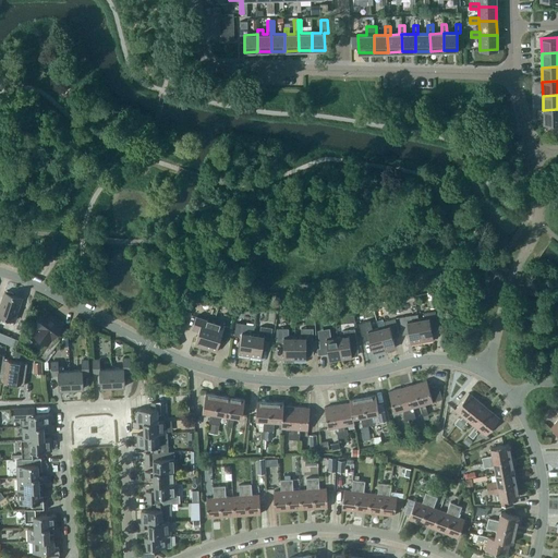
[(557,109),(543,110),(543,123),(557,122),(557,109)]
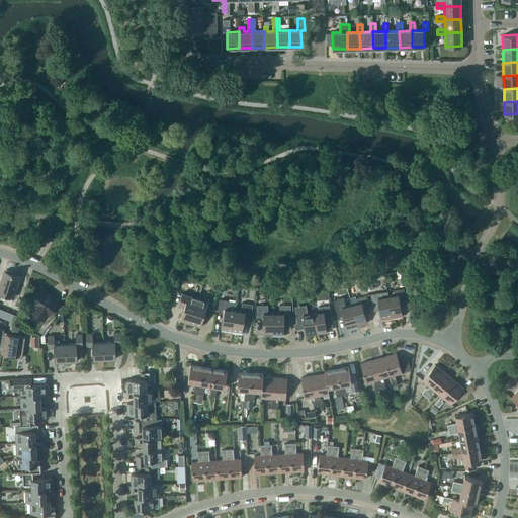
[(0,283),(0,293),(13,297),(20,276),(4,271),(0,283)]
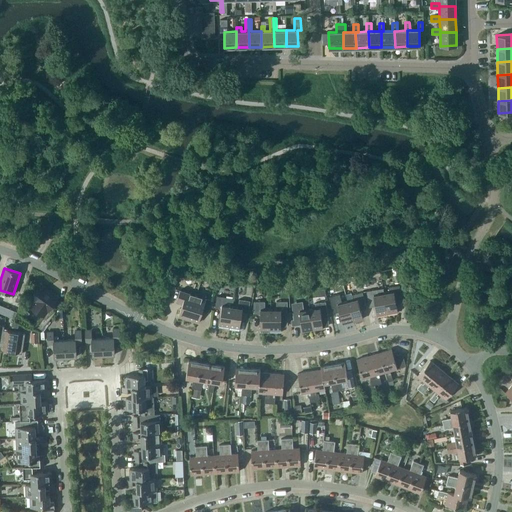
[(26,304),(42,316),(34,327),(40,331),(57,308),(51,304),(58,295),(41,283),(29,299),(26,304)]
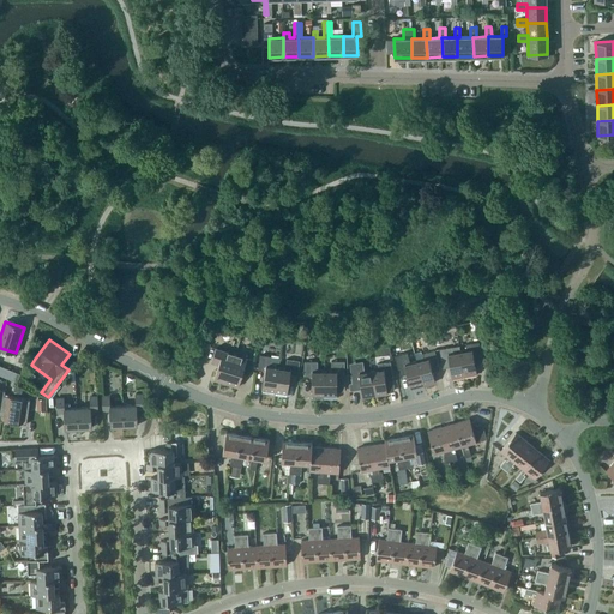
[(356,339),(347,339),(347,349),(353,349),(359,344),(359,339),(356,339)]
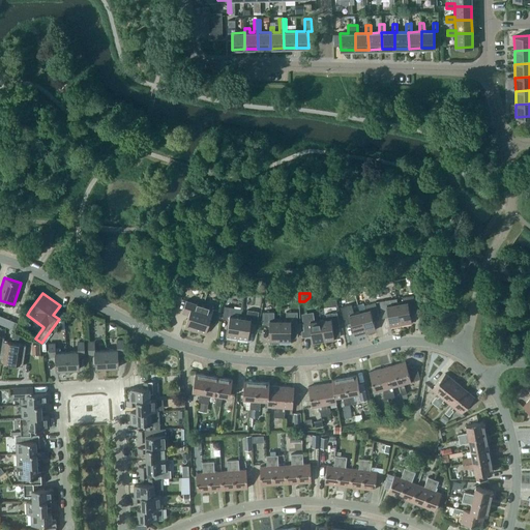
[(403,302),(396,303),(401,324),(411,322),(409,310),(415,308),(413,295),(402,297),(403,302)]
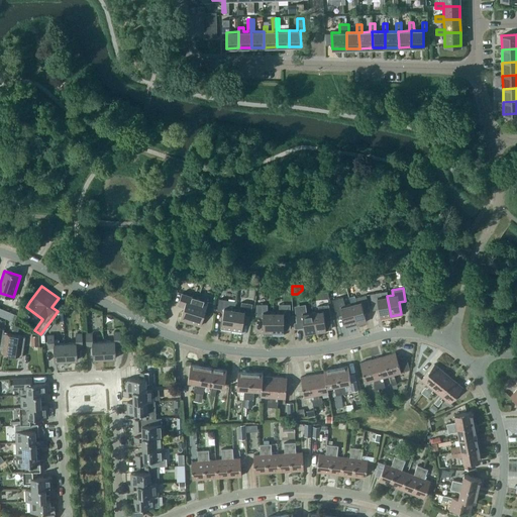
[(381,318),(391,316),(387,296),(381,297),(381,292),(370,294),(372,307),(378,305),(381,318)]
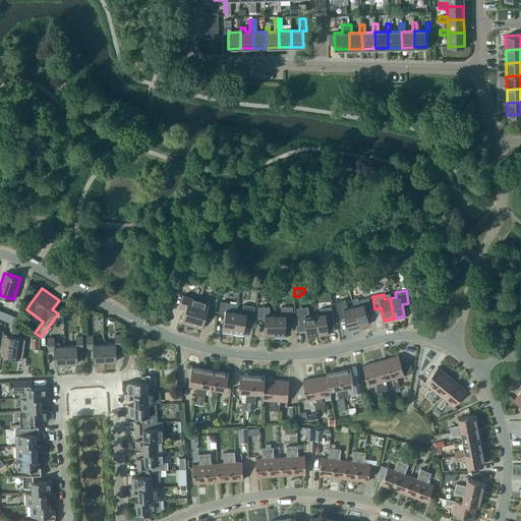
[(199,300),(183,295),(179,307),(185,309),(181,322),(191,326),(199,300)]
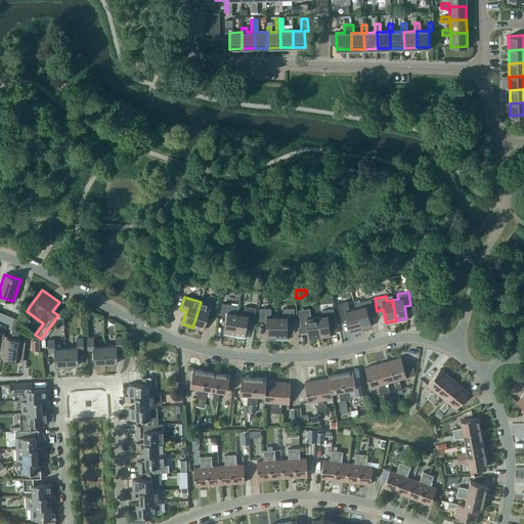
[(360,329),(372,325),(367,313),(374,311),(370,299),(359,302),(359,299),(353,301),(355,308),(360,329)]
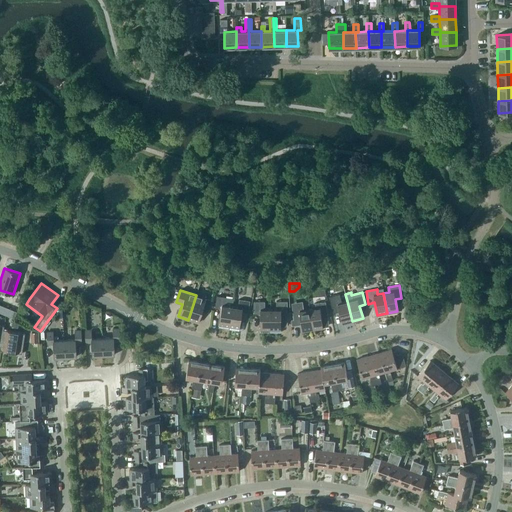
[(352,321),(347,301),(341,302),(339,294),(328,297),(333,313),(339,311),(342,324),(352,321)]
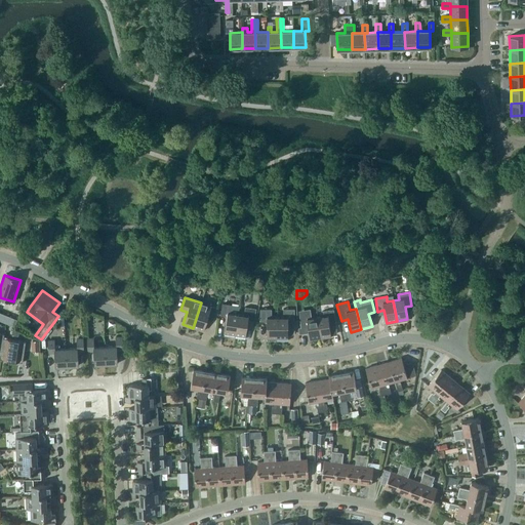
[(203,331),(207,318),(213,320),(217,308),(201,303),(193,328),(203,331)]
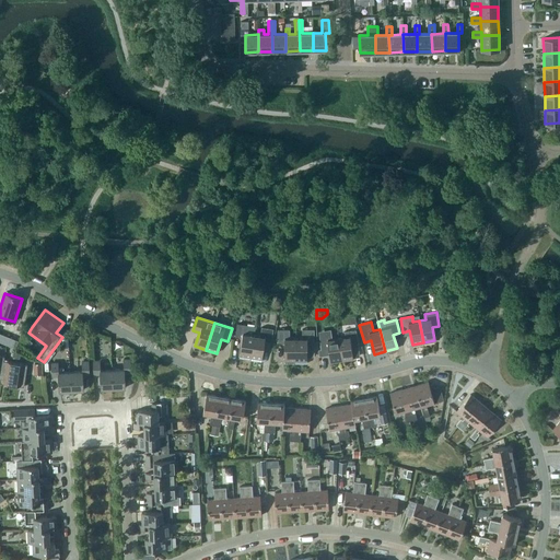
[(19,341),(23,327),(16,324),(11,338),(18,340),(19,341)]
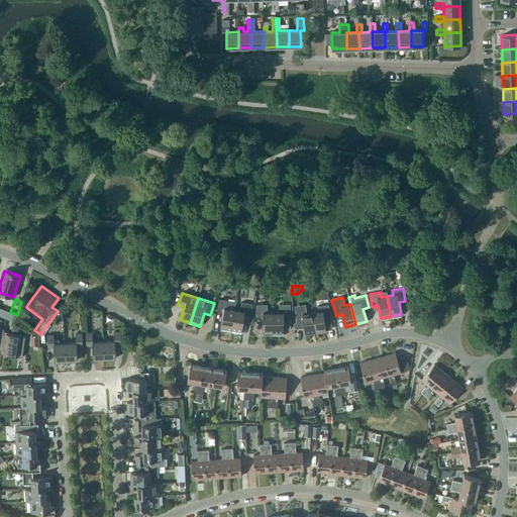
[(230,332),(234,309),(235,301),(218,299),(217,311),(223,312),(220,330),(230,332)]
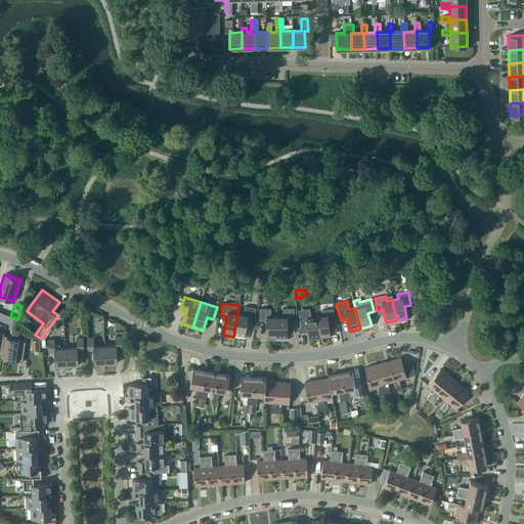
[(244,314),(237,313),(233,337),(245,339),(248,319),(254,320),(256,308),(245,306),(244,314)]
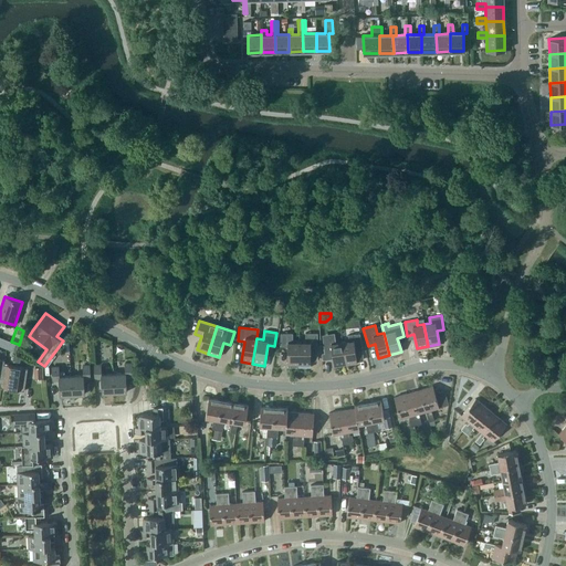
[(287,367),(299,367),(299,342),(292,342),(292,333),(280,333),(280,346),(287,346),(287,367)]
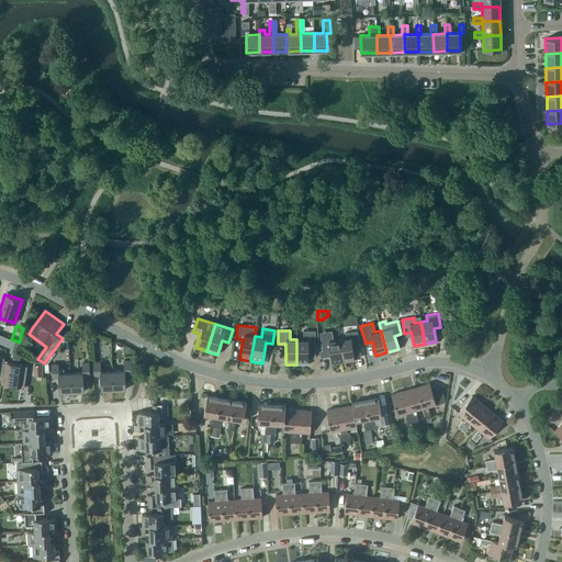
[(303,339),(296,339),(296,364),(308,364),(308,344),(315,344),(315,330),(303,330),(303,339)]
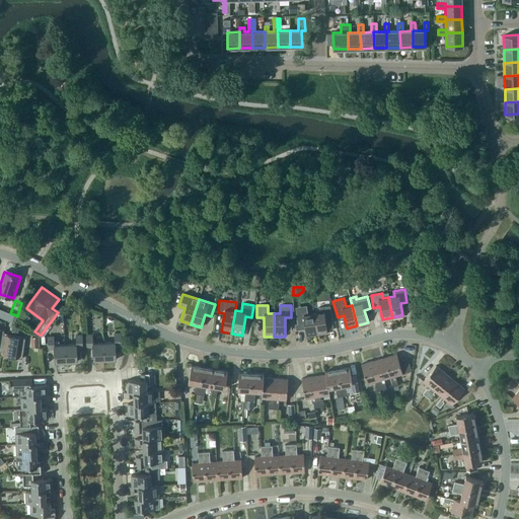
[(325,319),(331,318),(329,306),(318,307),(319,312),(313,313),(316,335),(327,332),(325,319)]
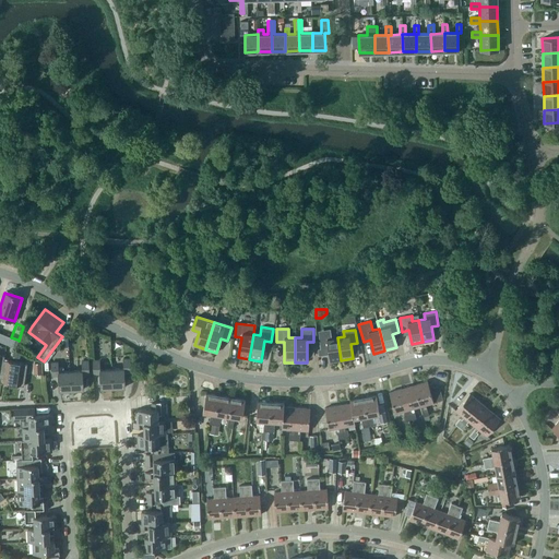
[(11,337),(0,333),(0,342),(14,347),(18,340),(11,337)]
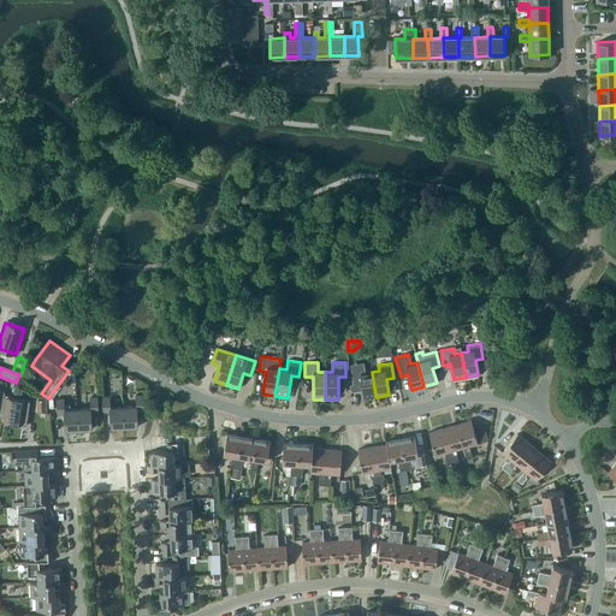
[(363,398),(375,397),(372,372),(365,372),(365,367),(351,368),(354,384),(361,383),(363,398)]
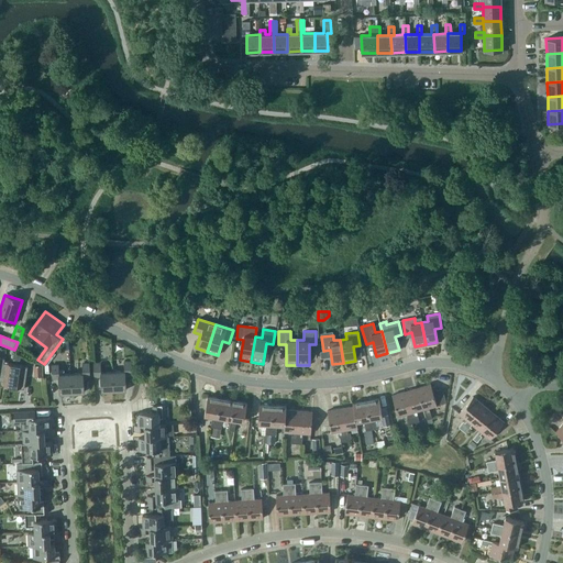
[(125,389),(125,375),(132,375),(131,361),(124,361),(124,371),(112,372),(113,390),(125,389)]
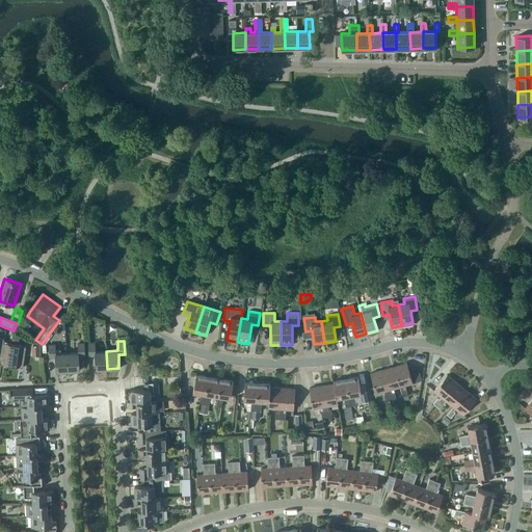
[(96,370),(107,369),(106,351),(95,351),(95,342),(88,343),(88,355),(95,355),(96,370)]
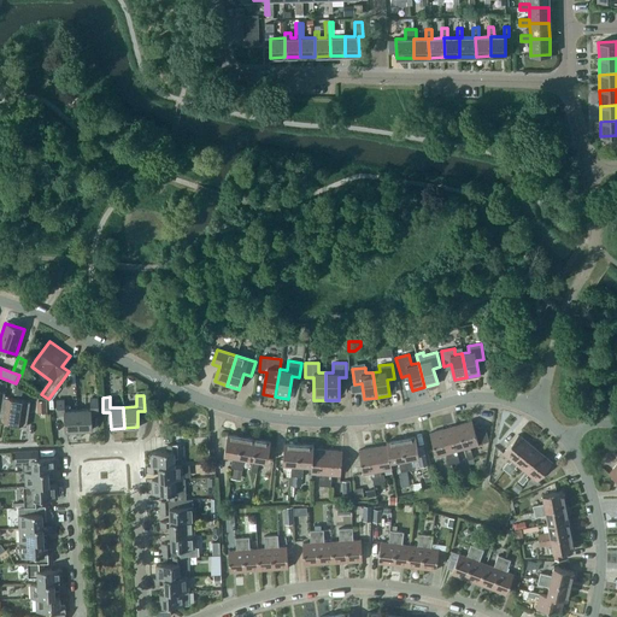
[(0,419),(0,422),(13,424),(17,399),(4,398),(0,417),(0,419)]
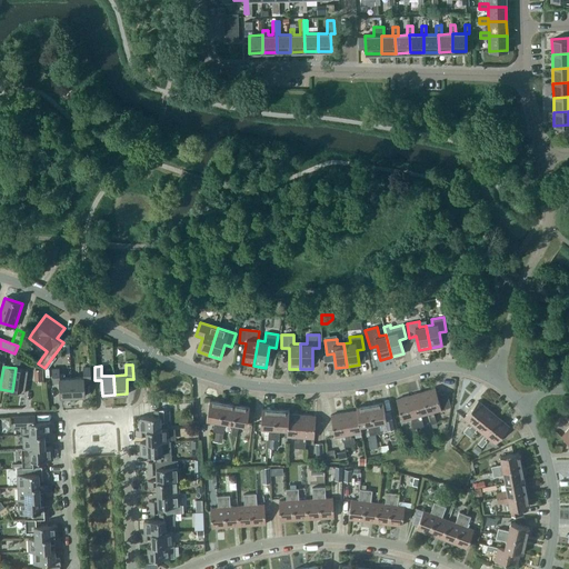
[(83,377),(71,377),(72,397),(85,396),(83,381),(90,381),(90,367),(83,367),(83,377)]
